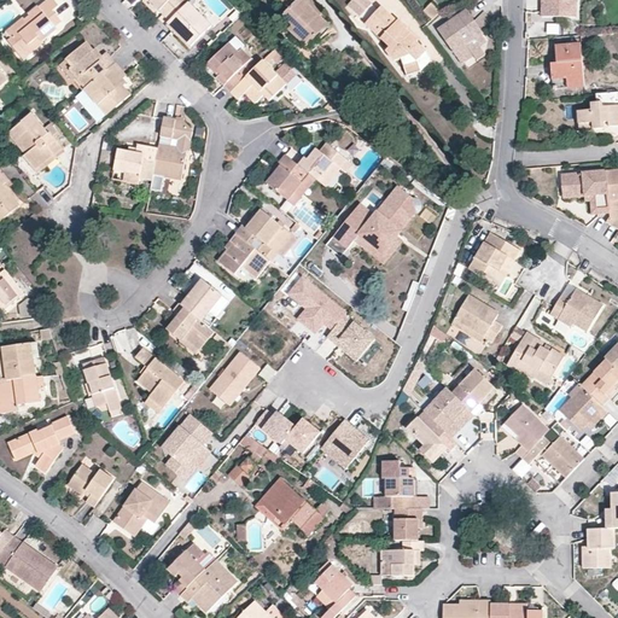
[(28,13),(29,16),(34,22),(29,25),(24,21),(23,18),(10,29),(15,35),(11,39),(7,41),(18,54),(39,39),(41,44),(57,30),(54,28),(62,22),(52,10),(58,6),(53,0),(47,0),(40,6),(39,5),(28,13)]
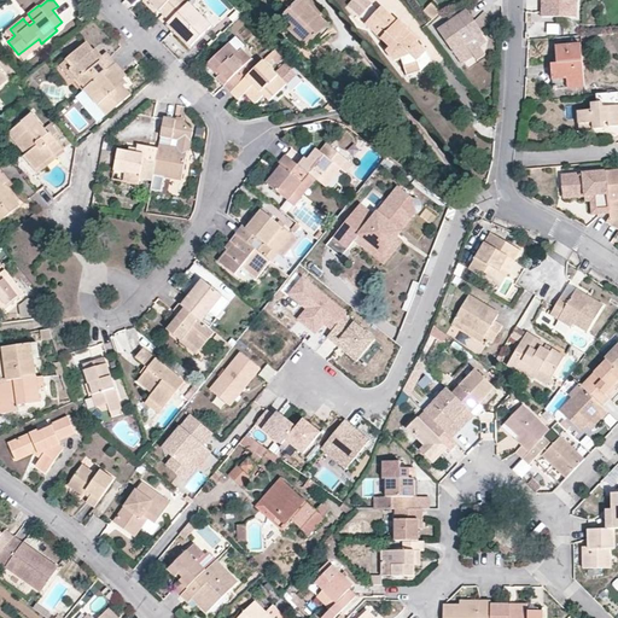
[(155,13),(158,10),(149,0),(143,0),(155,13)]
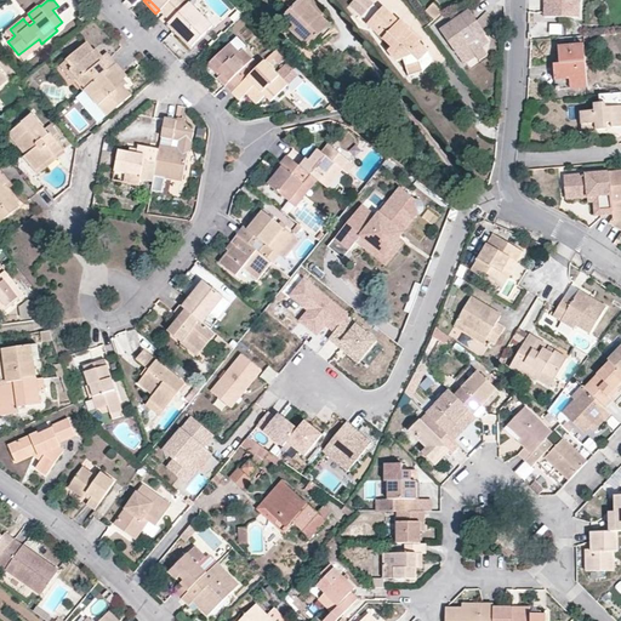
[(171,22),(188,4),(183,0),(149,0),(159,10),(164,13),(159,18),(166,27),(167,24),(171,22)]
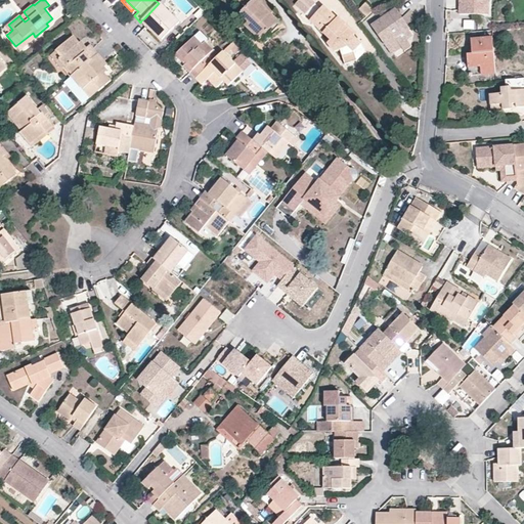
[(280,25),(270,13),(265,9),(269,4),(264,0),(238,0),(246,7),(239,14),(248,24),(246,26),(260,40),(269,31),(272,34),(280,25)]
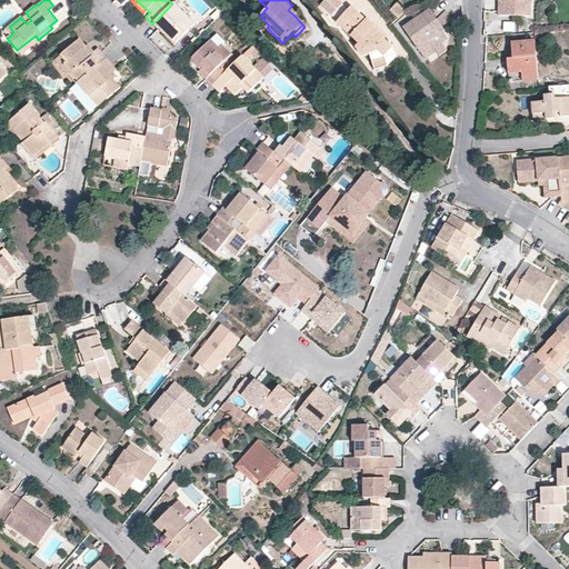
[(321,0),(319,2),(329,15),(343,5),(339,0),(321,0)]
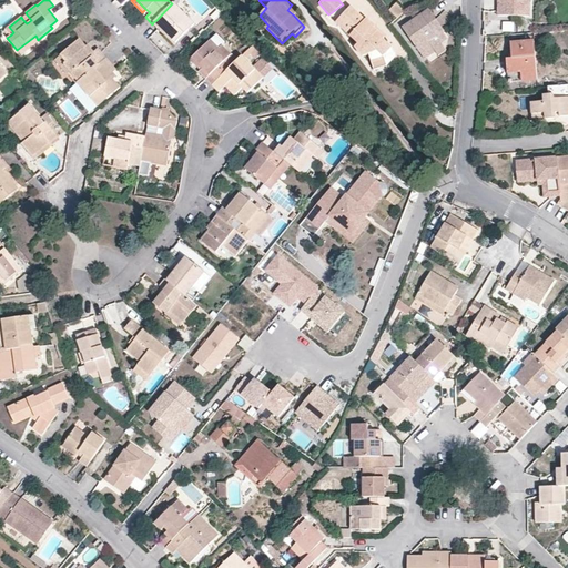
[(498,0),(499,18),(531,18),(531,0),(498,0)]
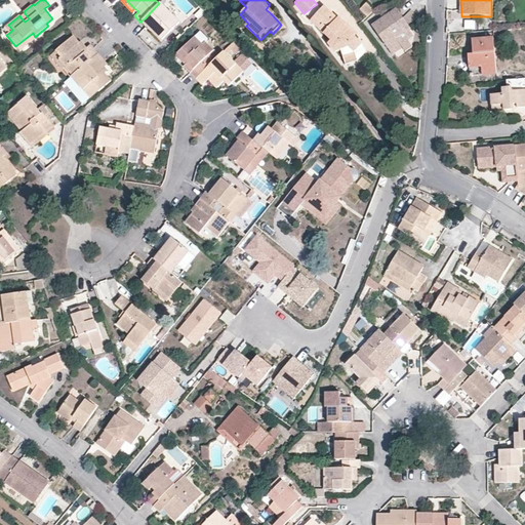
[(161,2),(159,3),(145,18),(142,21),(161,40),(179,22),(161,2)]
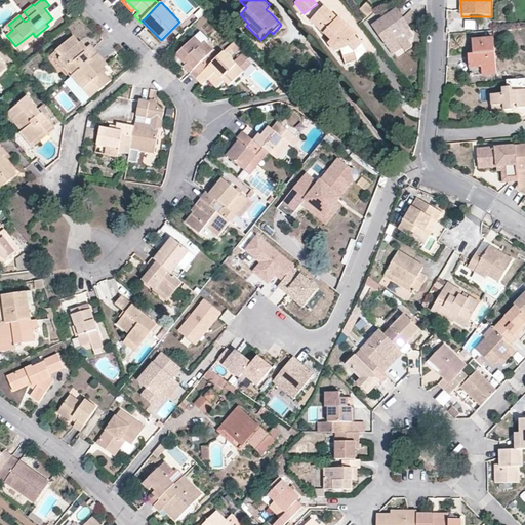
[(373,11),(366,3),(360,9),(367,16),(373,11)]
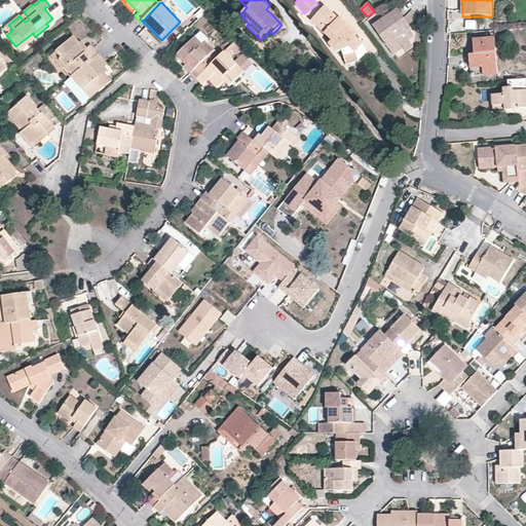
[(275,9),(270,4),(266,9),(271,13),(275,9)]
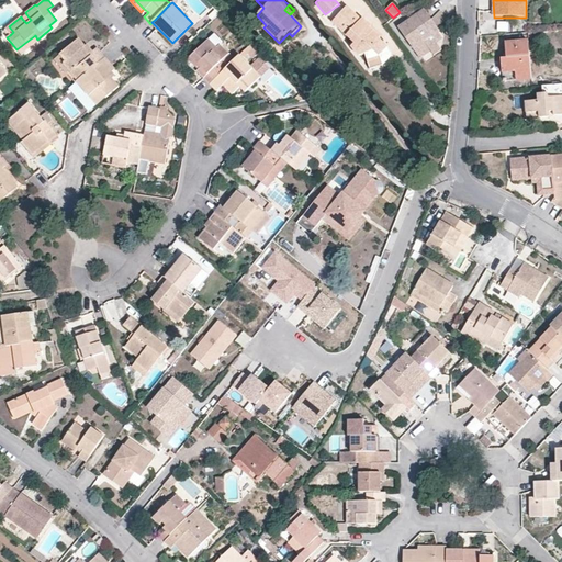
[(361,20),(347,7),(333,22),(355,43),(351,46),(360,56),(366,54),(371,69),(383,65),(381,56),(388,47),(380,40),(381,37),(369,27),(371,25),(362,18),(361,20)]
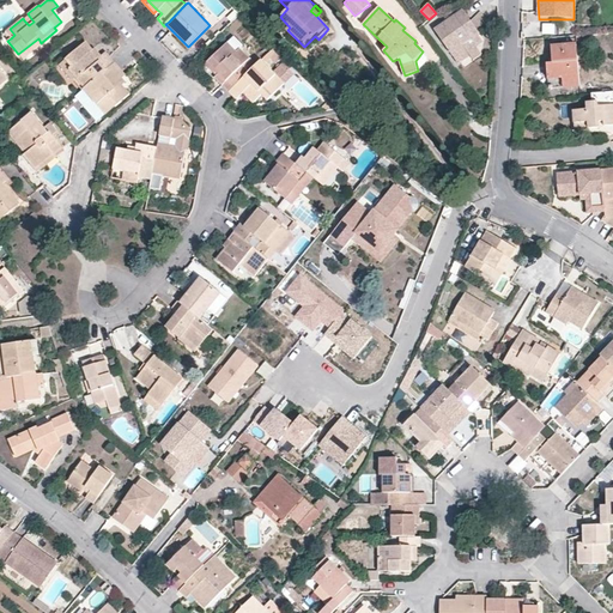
[(439,17),(436,13),(429,19),(434,24),(439,17)]
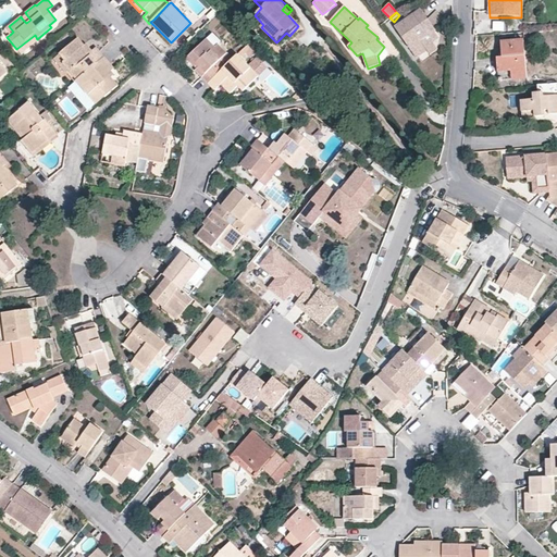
[(438,34),(423,14),(398,34),(420,62),(422,61),(431,54),(424,45),(437,35),(438,34)]
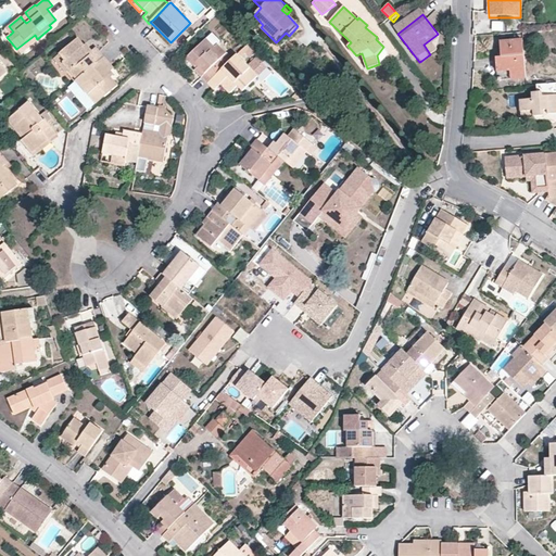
[(251,19),(261,27),(263,25),(254,15),(251,19)]
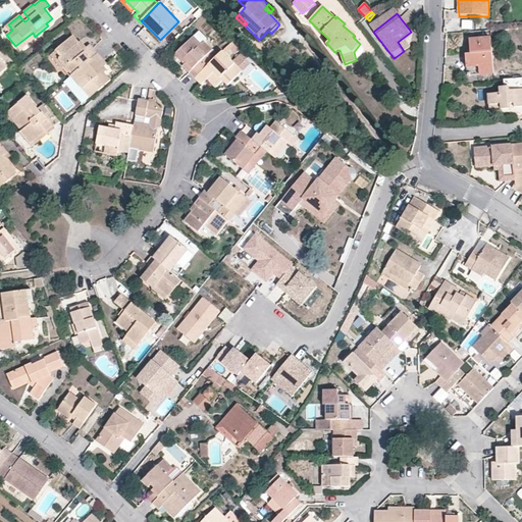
[(261,42),(259,40),(245,25),(240,31),(256,48),(261,42)]
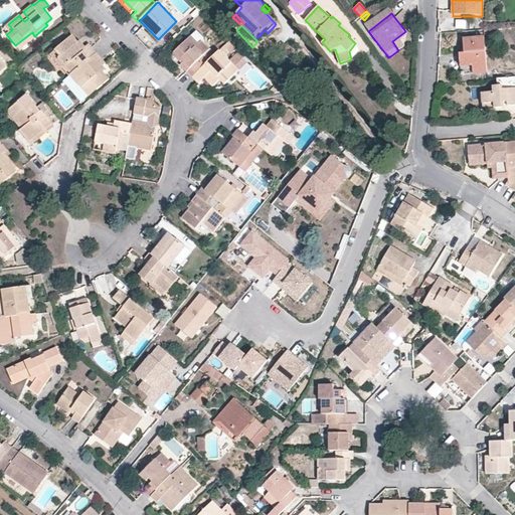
[(269,34),(268,33),(265,30),(255,39),(258,41),(261,44),(269,34)]
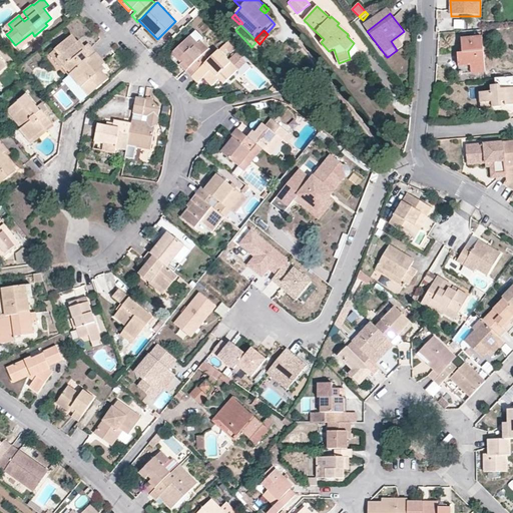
[(32,32),(15,45),(19,50),(36,37),(34,36),(32,32)]
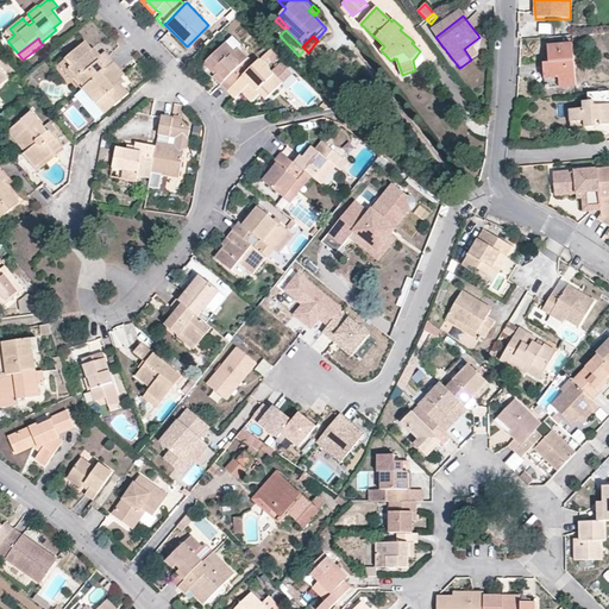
[(482,58),(476,51),(483,45),(478,38),(464,49),(471,60),(475,64),(477,63),(482,58)]
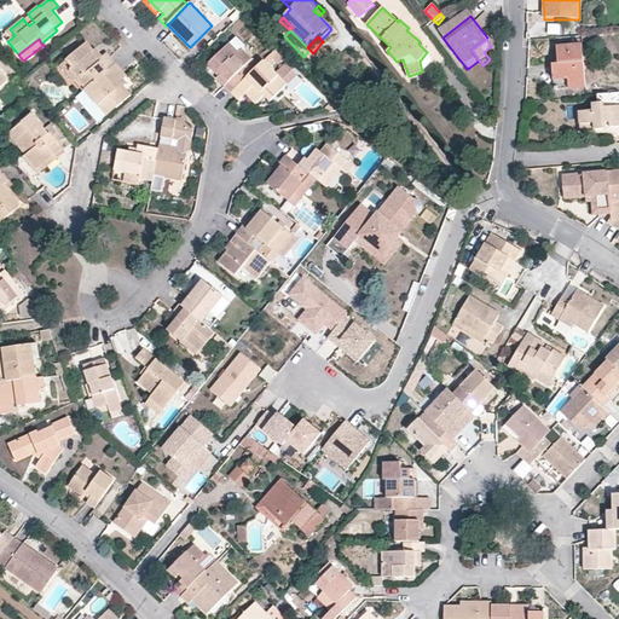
[(99,59),(93,51),(86,42),(67,59),(74,68),(70,71),(77,81),(76,82),(84,91),(85,90),(116,63),(106,52),(102,57),(99,59)]
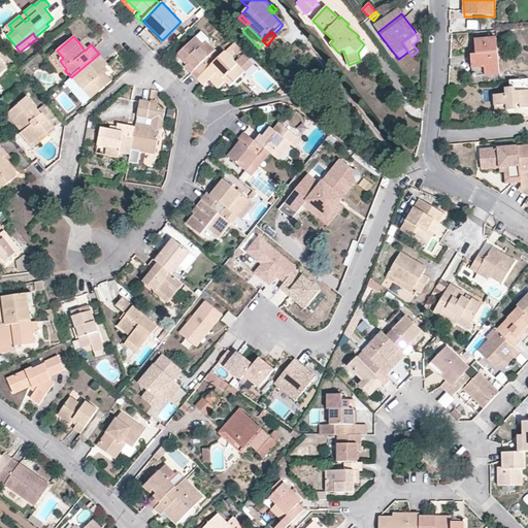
[(197,79),(215,62),(208,57),(215,51),(206,42),(203,45),(196,37),(179,54),(189,64),(186,67),(197,79)]
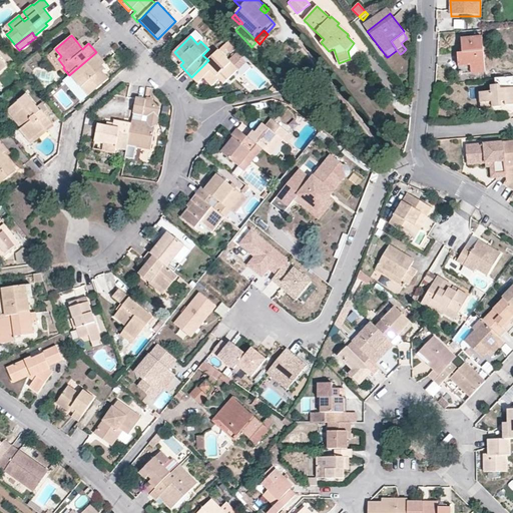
[(482,37),(462,39),(463,52),(458,53),(460,73),(485,71),(482,37)]
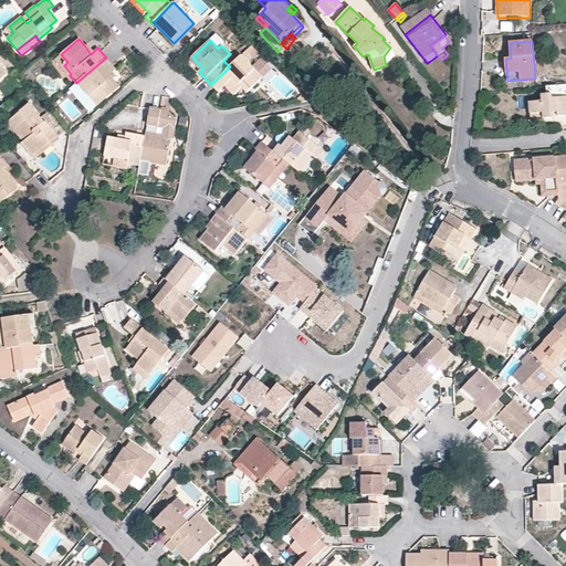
[(67,76),(70,75),(71,74),(64,65),(67,62),(61,54),(54,60),(67,76)]
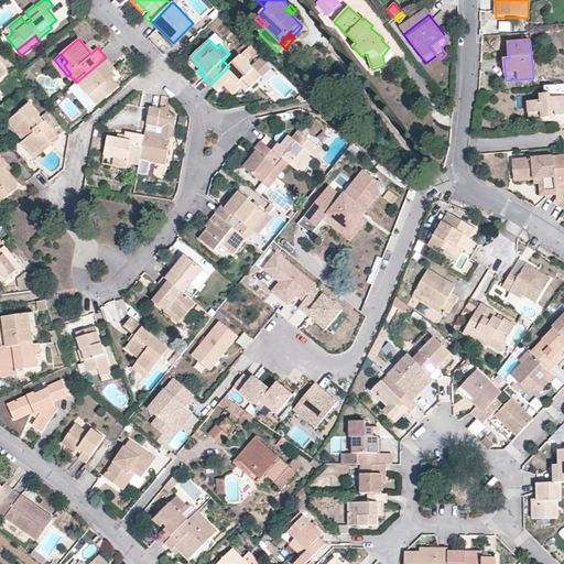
[(261,77),(240,56),(229,66),(210,85),(217,91),(224,85),(234,95),(241,87),(246,91),(261,77)]
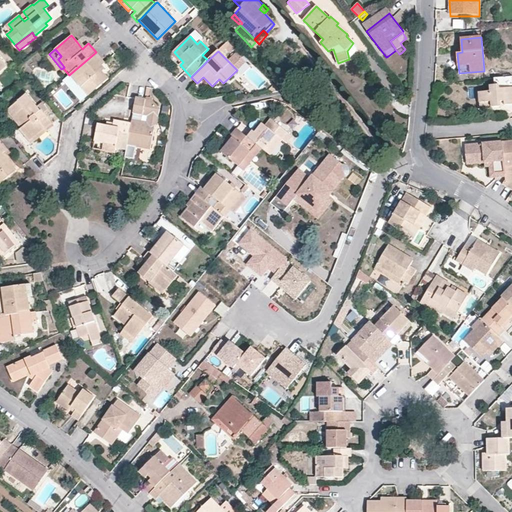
[(105,63),(96,52),(70,74),(89,96),(108,79),(102,72),(99,68),(102,65),(105,63)]
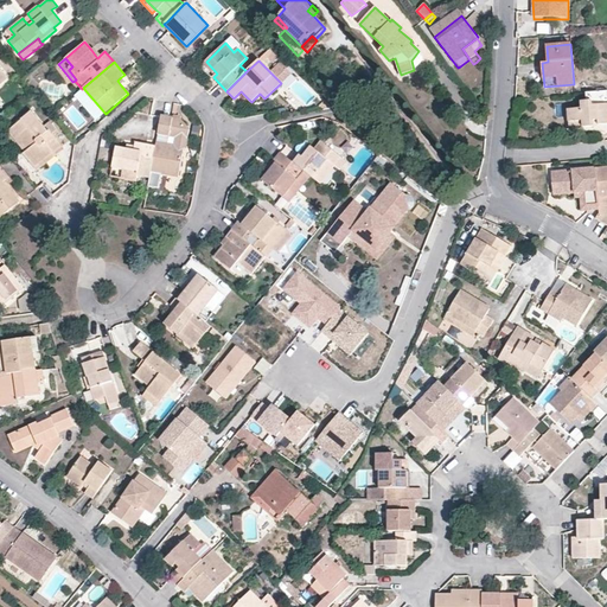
[(606,123),(606,90),(588,93),(588,101),(581,102),(581,109),(568,110),(569,122),(581,121),(582,127),(594,127),(594,126),(593,120),(599,120),(599,125),(606,123)]
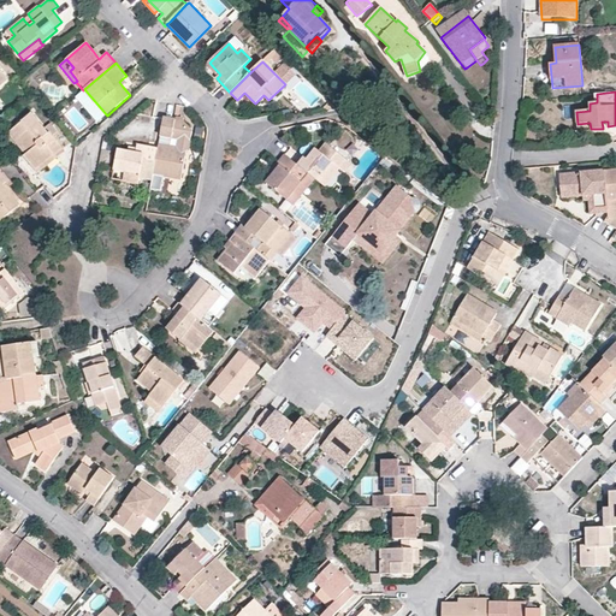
[(33,113),(9,132),(27,154),(23,157),(37,173),(57,158),(54,155),(63,149),(51,132),(48,134),(33,113)]
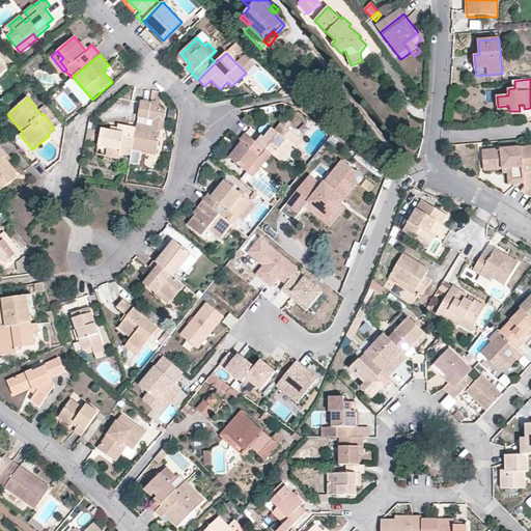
[(157,155),(161,130),(163,131),(166,115),(158,105),(141,102),(136,129),(132,150),(131,156),(130,164),(139,165),(142,152),(157,155)]
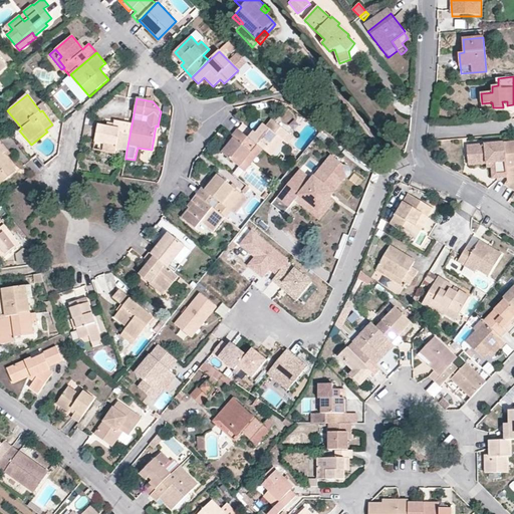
[(266,126),(263,124),(256,134),(253,131),(248,138),(252,142),(257,146),(270,156),(284,141),(289,134),(272,119),(266,126)]
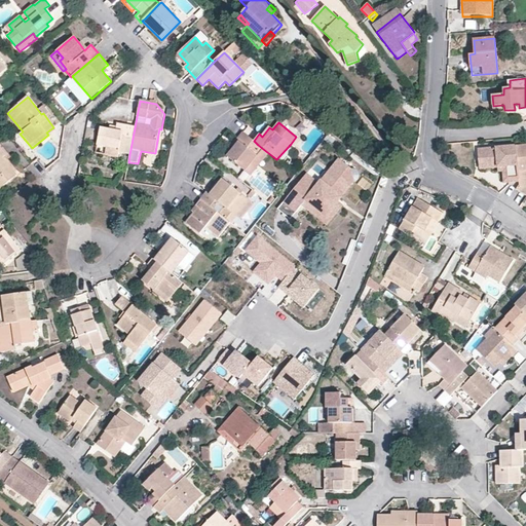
[(130,149),(135,127),(117,123),(116,130),(101,128),(97,146),(120,150),(119,152),(129,154),(130,149)]
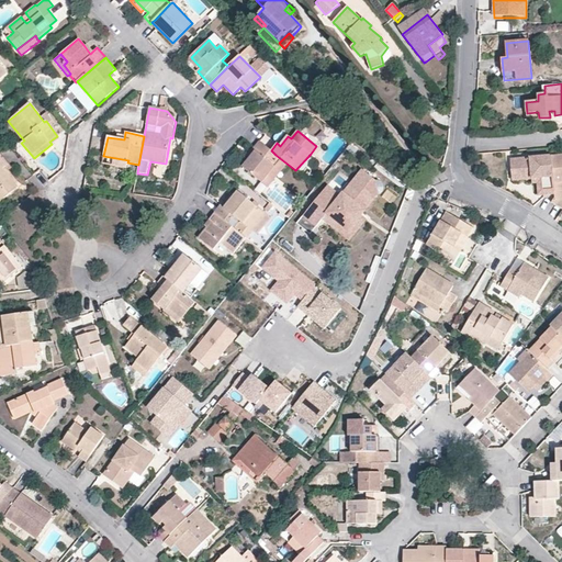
[(285,134),(277,143),(280,146),(288,136),(285,134)]
